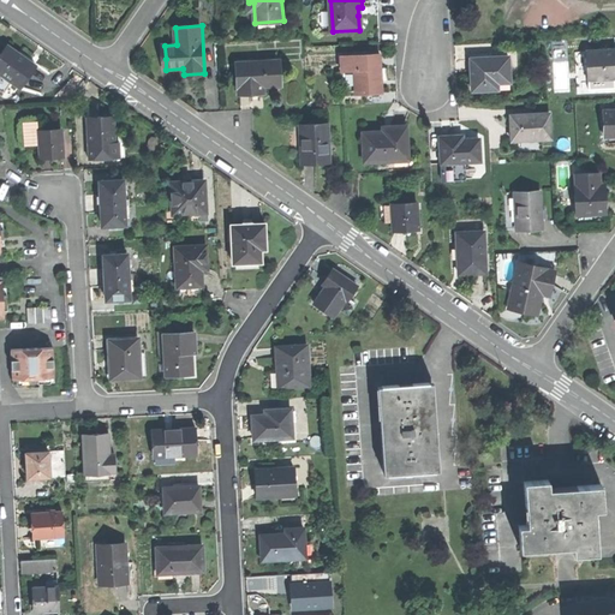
[(7,47),(0,57),(0,72),(23,88),(37,67),(23,58),(7,47)]
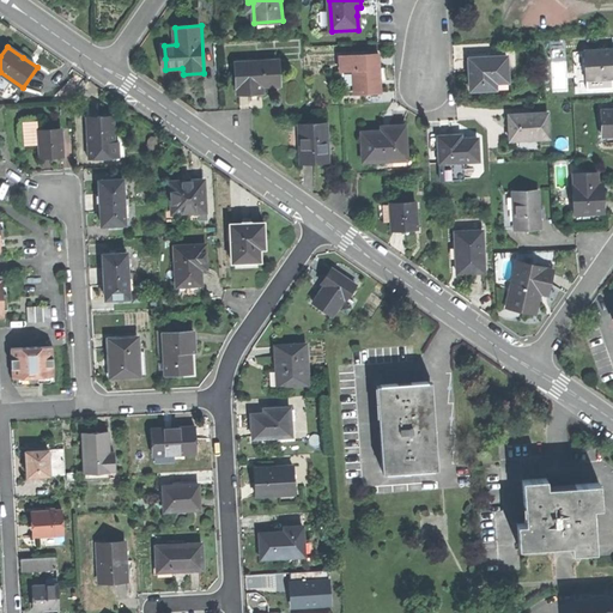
[(612,49),(586,52),(587,79),(612,77),(612,49)]
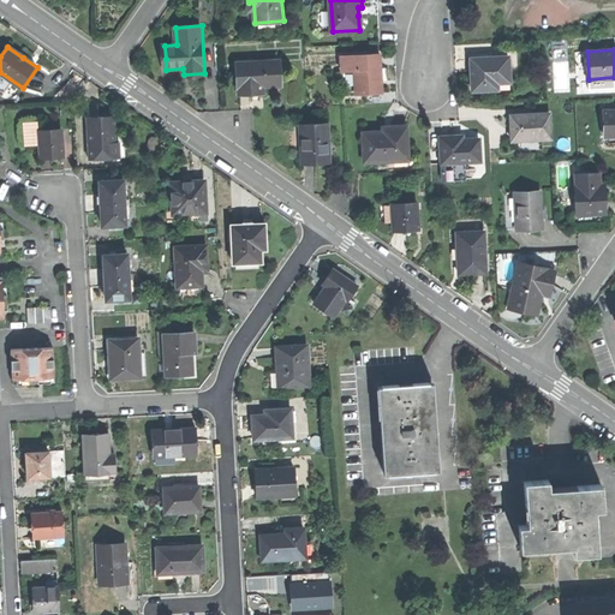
[(381,54),(341,57),(342,71),(356,70),(357,93),(383,91),(382,73),(381,54)]
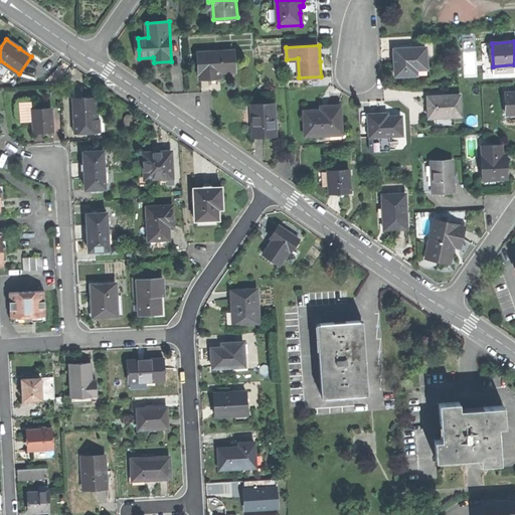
[(395,62),(396,75),(417,75),(416,70),(427,69),(426,47),(394,49),(395,62)]
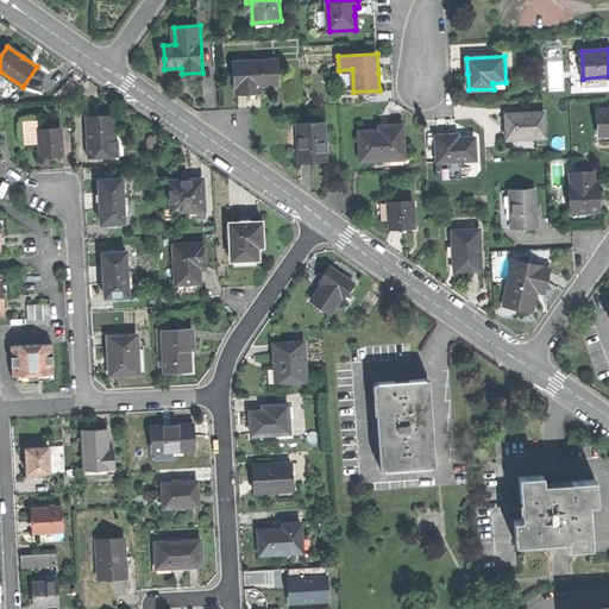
[(236,62),(237,93),(248,92),(261,92),(259,85),(278,85),(277,60),(236,62)]
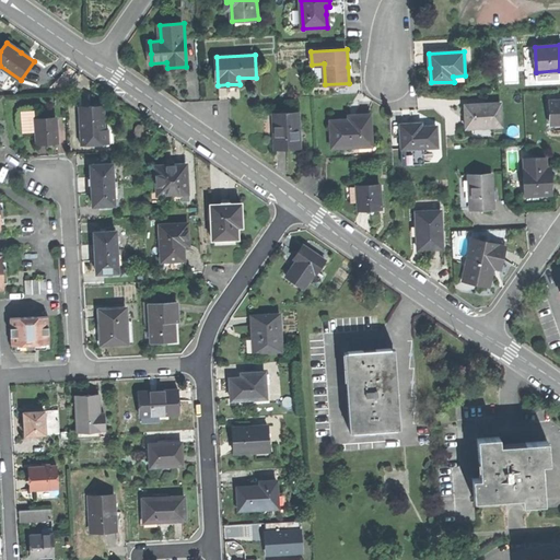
[(81,108),(105,107),(104,93),(89,93),(76,94),(77,108),(81,108)]
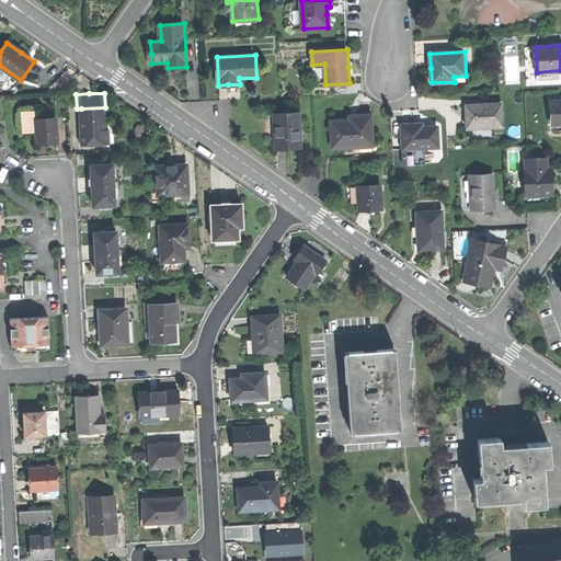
[(551,124),(560,124),(560,101),(550,102),(551,124)]
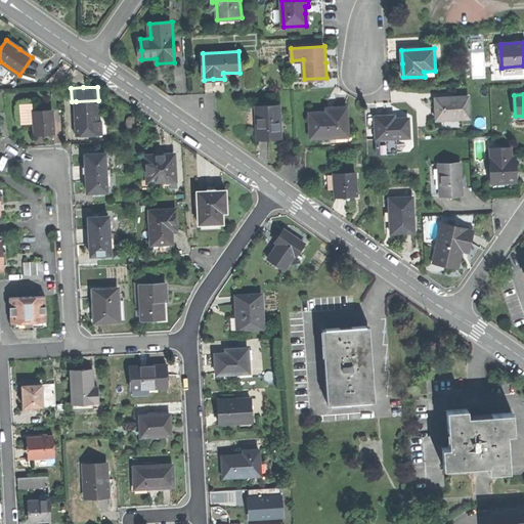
[(436,110),(437,120),(471,118),(470,96),(436,98),(436,110)]
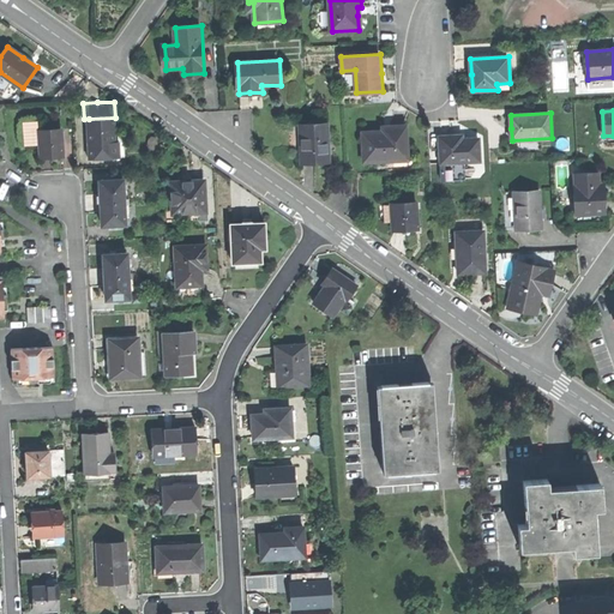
[(116,143),(115,118),(89,119),(90,144),(116,143)]
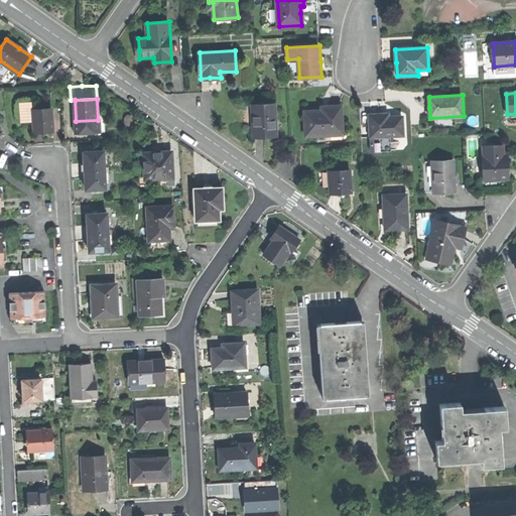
[(21,123),(34,123),(33,111),(32,103),(20,104),(21,123)]
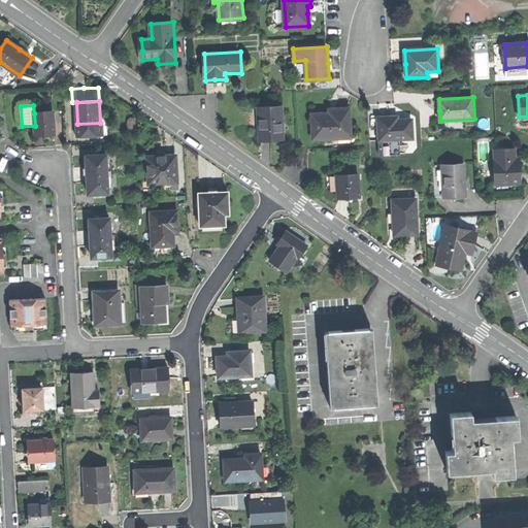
[(260,140),(285,138),(283,105),(258,107),(259,123),(260,140)]
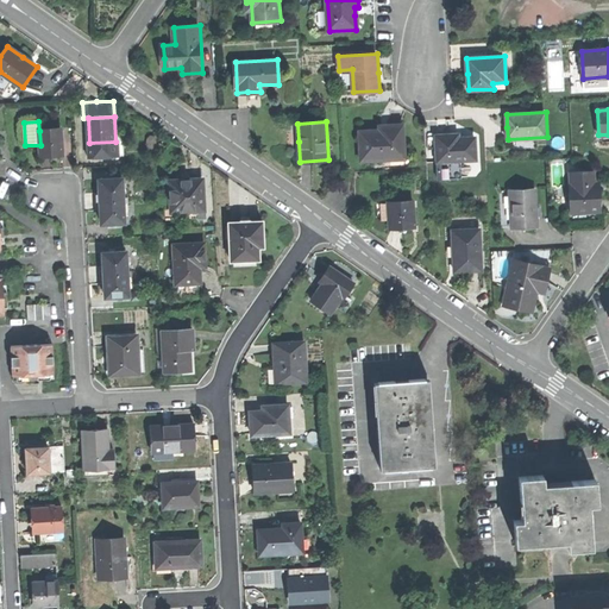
[(362,131),(363,161),(406,159),(403,125),(394,125),(382,125),(382,131),(362,131)]
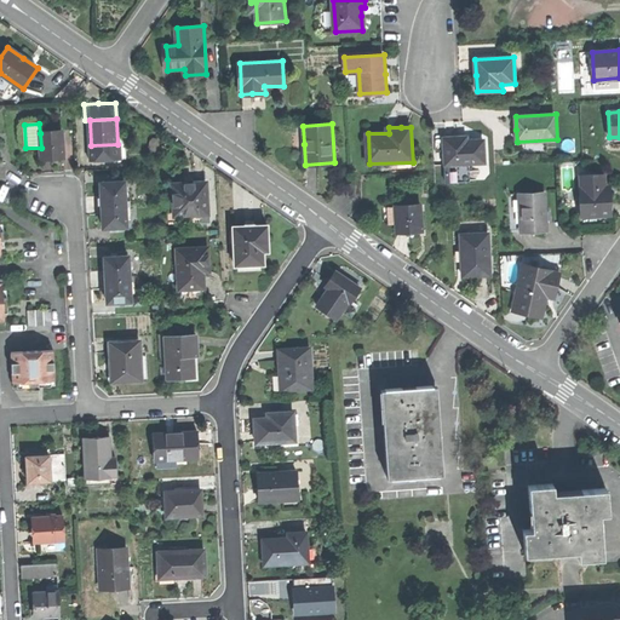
[(41,148),(42,160),(53,159),(65,158),(63,132),(40,133),(41,148)]
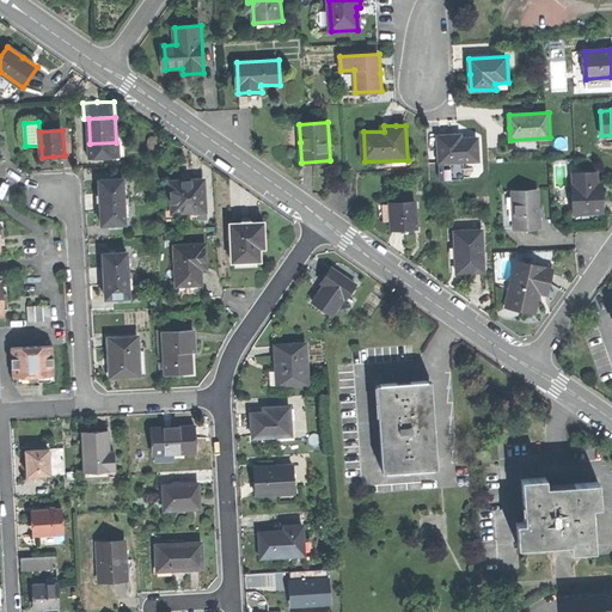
[(439,136),(440,171),(464,169),(464,161),(478,160),(477,139),(463,139),(453,140),(453,135),(439,136)]
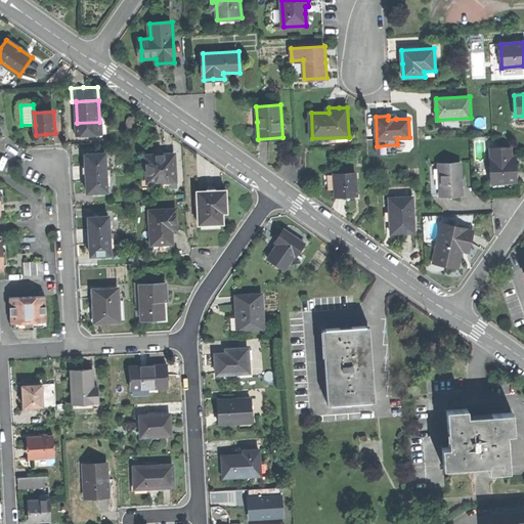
[(512,146),(492,147),(493,159),(491,159),(492,182),(518,181),(518,170),(517,157),(513,157),(512,146)]
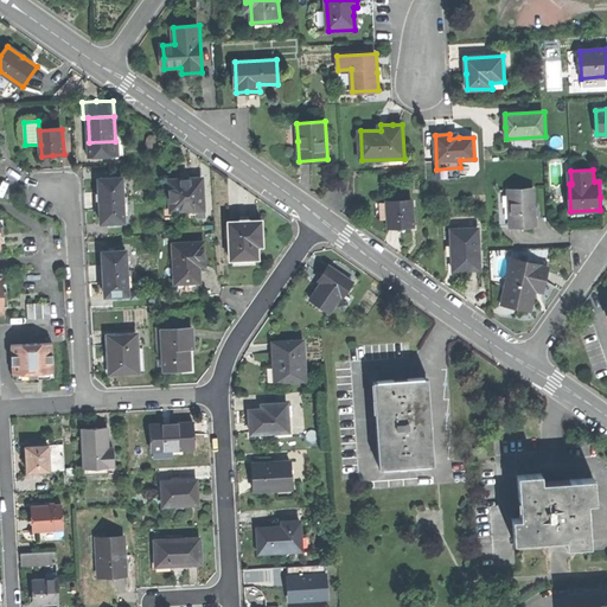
[(101,215),(101,223),(125,222),(122,179),(98,180),(100,191),(101,215)]
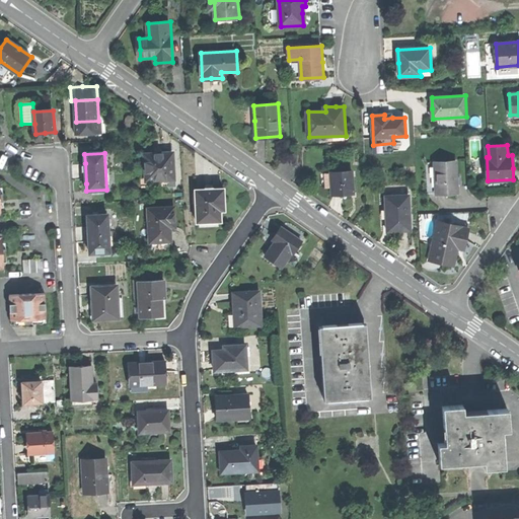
[(145,155),(147,175),(155,174),(155,180),(174,179),(172,153),(159,154),(145,155)]
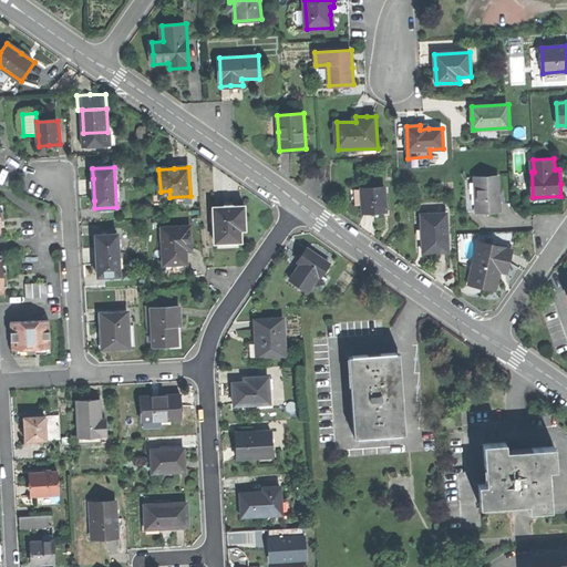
[(477,212),(500,210),(500,199),(497,177),(475,178),(477,212)]
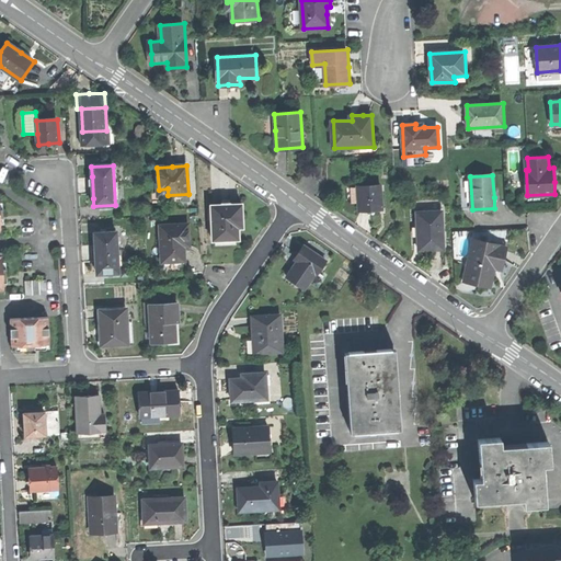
[(359,186),(361,210),(371,209),(382,209),(381,185),(359,186)]
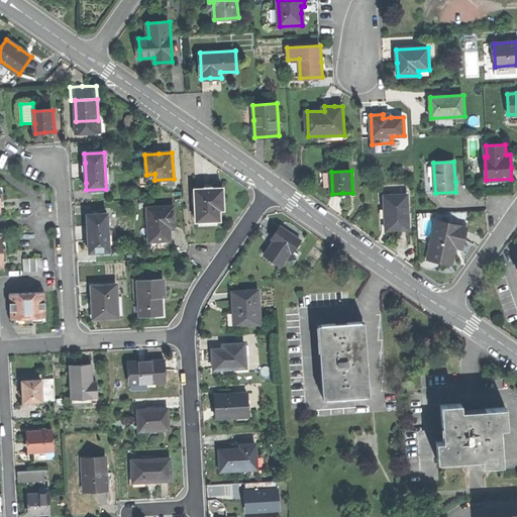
[(195,188),(196,221),(221,220),(220,209),(225,209),(224,188),(213,188),(213,186),(208,186),(204,186),(204,188),(195,188)]
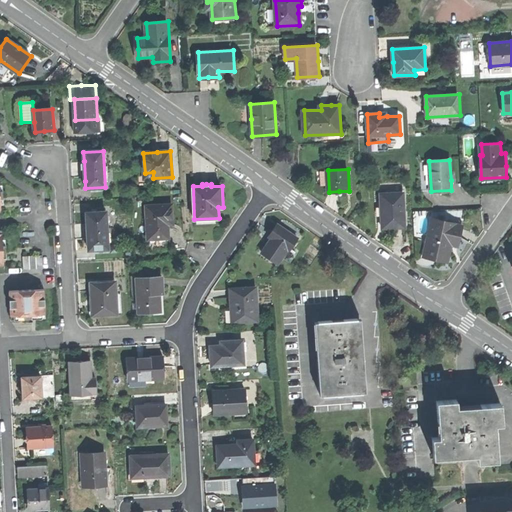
[(393,227),(405,226),(404,193),(381,193),(382,207),(379,207),(379,215),(382,215),(382,227),(393,227)]
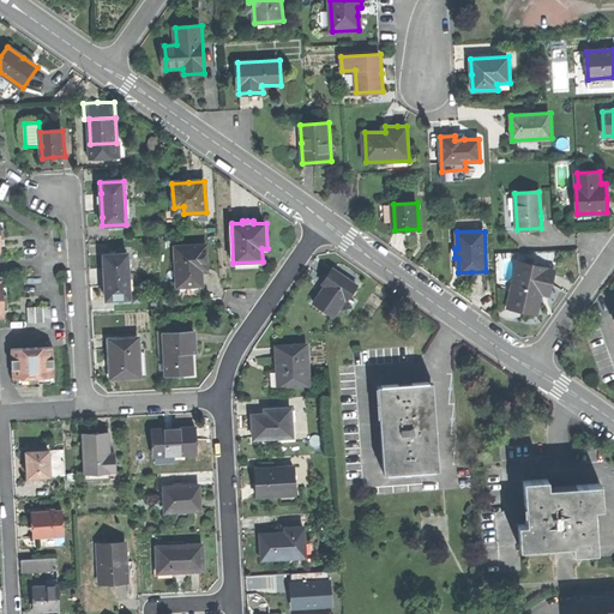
[(206,245),(175,247),(178,287),(203,286),(203,277),(203,269),(208,269),(206,245)]
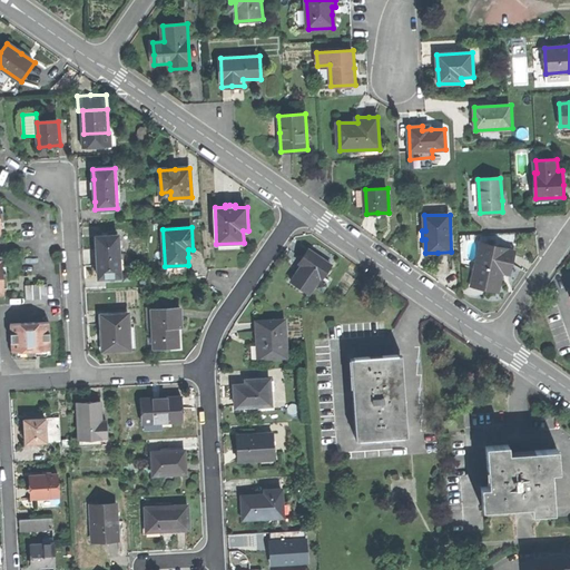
[(94,272),(94,279),(116,278),(114,237),(91,238),(92,248),(94,272)]
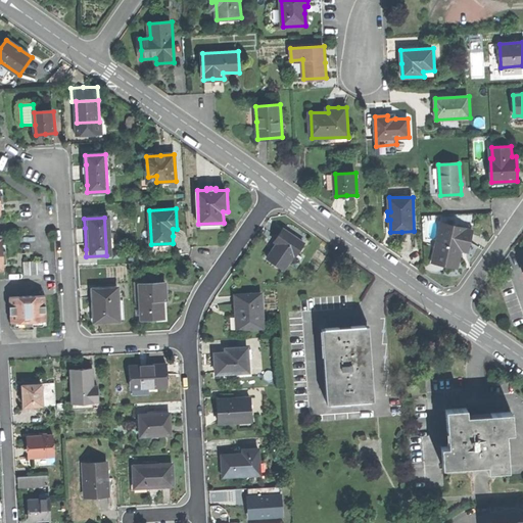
[(441,224),(434,260),(458,266),(461,249),(465,250),(467,242),(469,230),(441,224)]
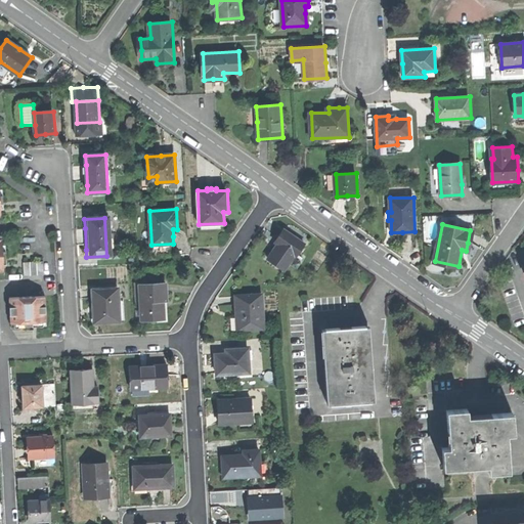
[(267,258),(284,269),(294,255),(296,256),(305,243),(284,228),(275,241),(277,243),(272,250),(267,258)]
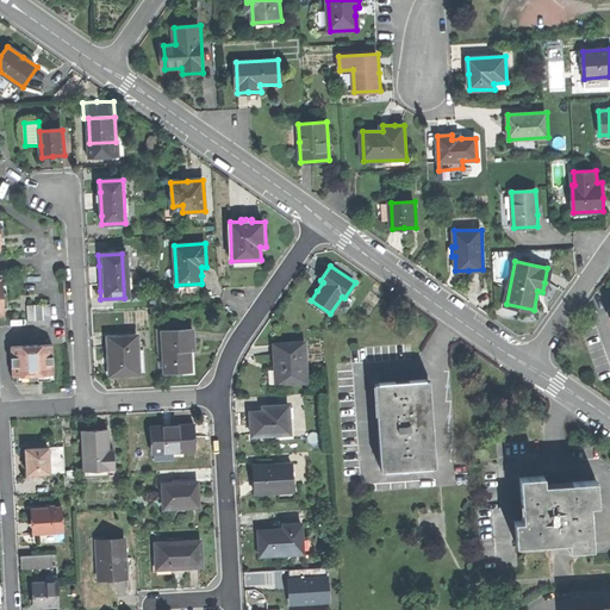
[(24,309),(24,324),(48,323),(47,306),(24,309)]
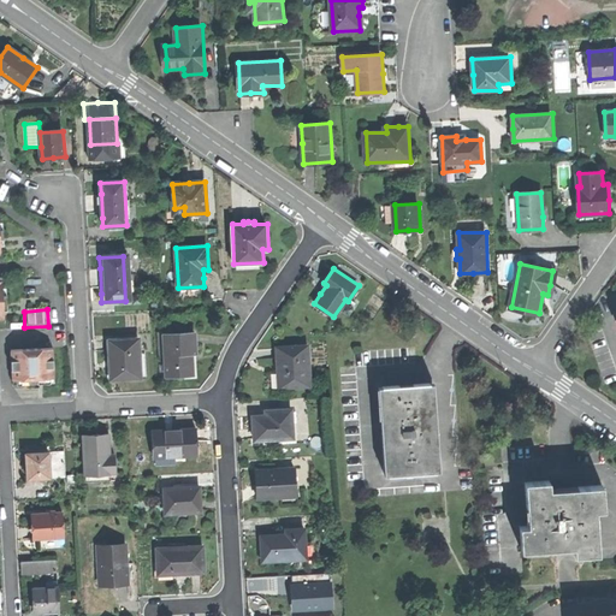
[(189,335),(158,337),(160,378),(188,377),(187,362),(187,355),(190,355),(189,335)]
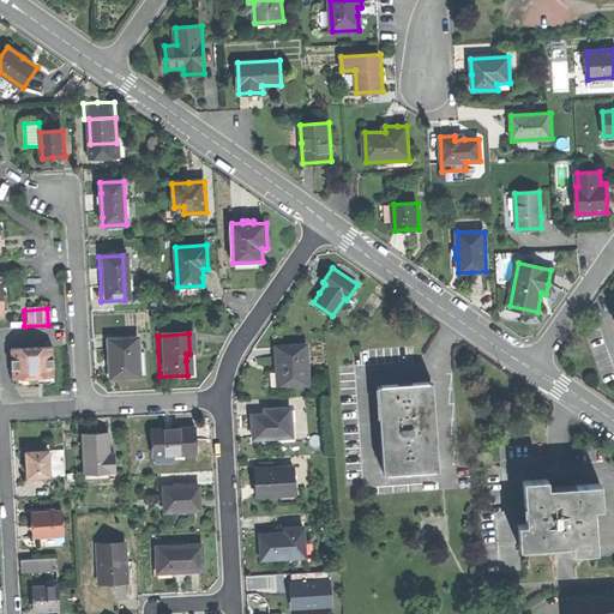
[(103,360),(104,379),(134,378),(132,339),(102,341),(103,360)]
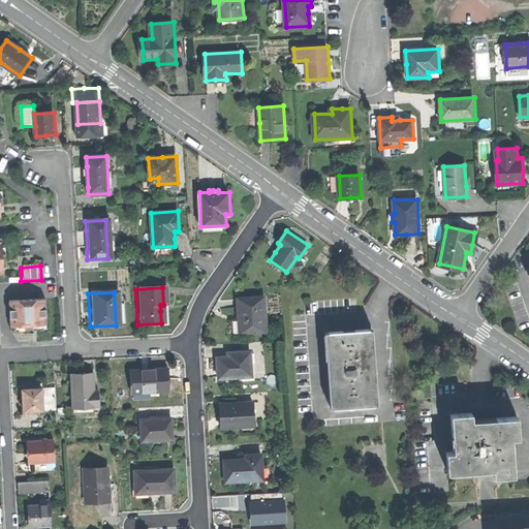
[(243,333),(268,331),(266,297),(238,298),(239,306),(239,315),(242,315),(243,333)]
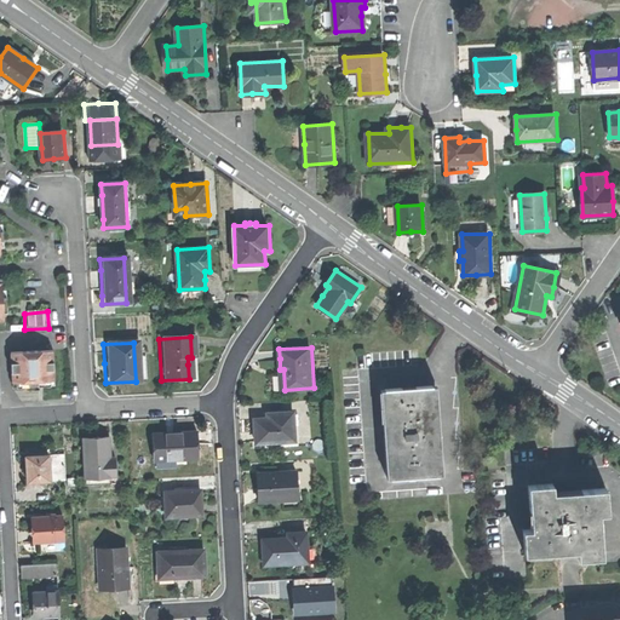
[(7,355),(10,386),(26,385),(27,389),(30,388),(35,388),(35,384),(51,383),(49,352),(7,355)]
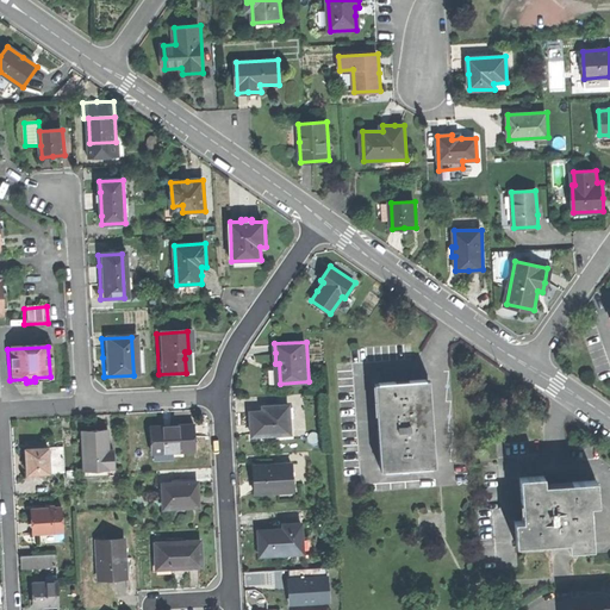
[(396,381),(379,383),(386,470),(403,468),(402,465),(416,464),(416,468),(433,467),(425,379),(410,380),(410,385),(402,385),(396,385),(396,381)]
